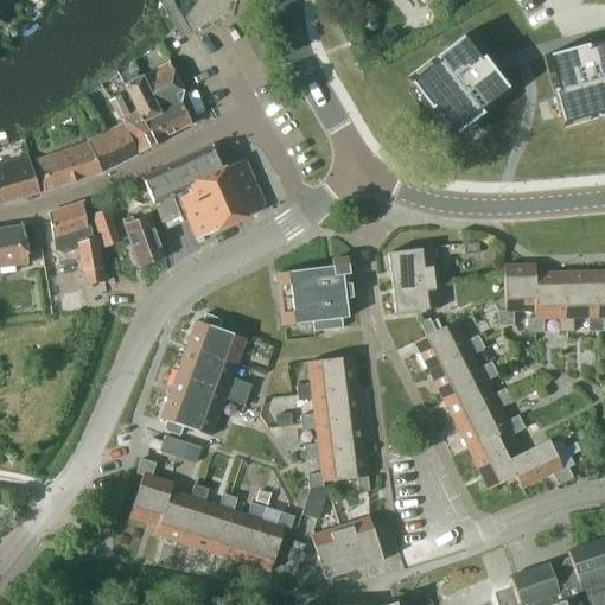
[(466,31),(407,76),(452,135),(511,90),(466,31)]
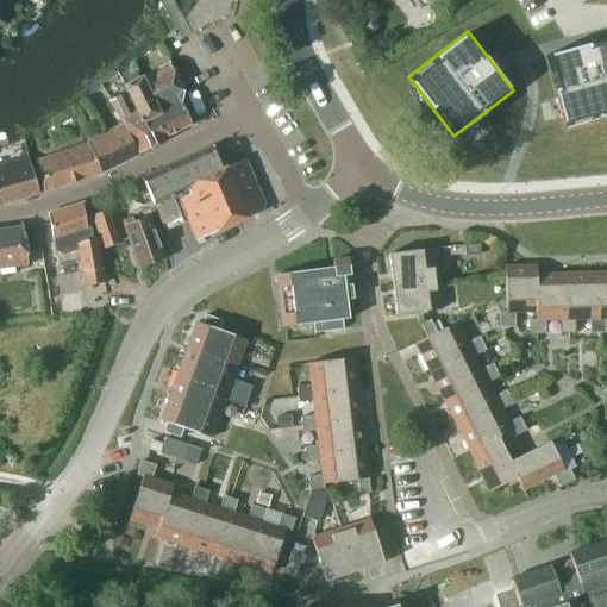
[(606,38),(545,55),(565,126),(606,114),(606,38)]
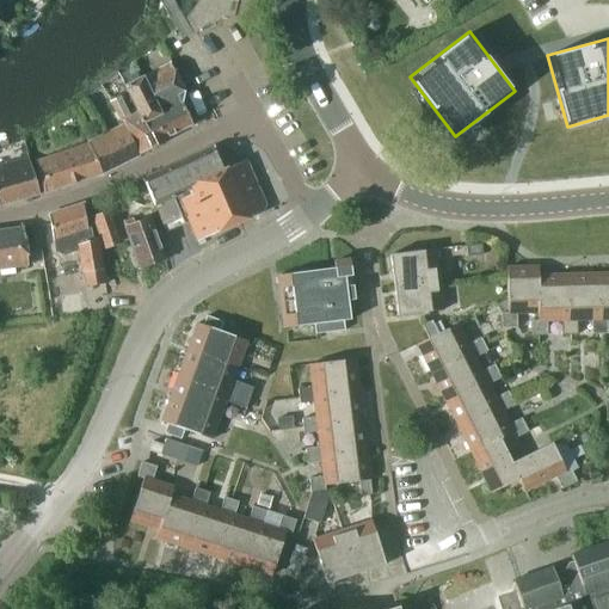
[(184,90),(170,61),(140,75),(135,65),(121,72),(127,82),(124,84),(137,110),(129,115),(118,94),(111,98),(123,118),(140,152),(166,139),(165,136),(192,122),(182,102),(184,90)]
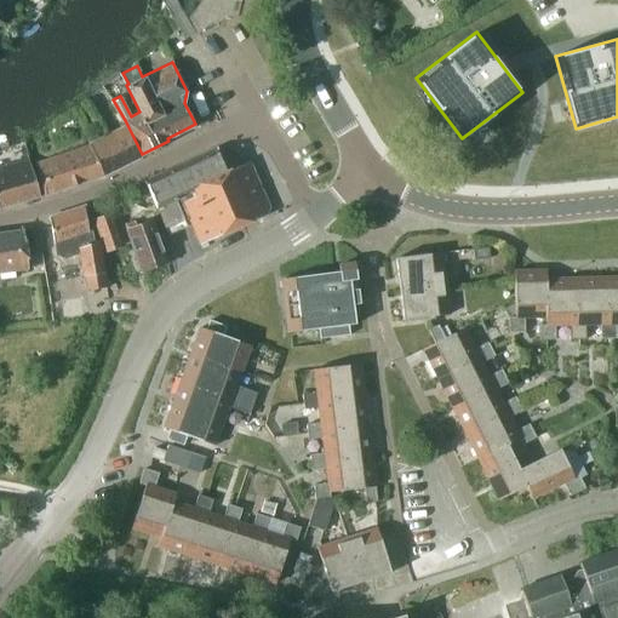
[(125,125),(106,132),(121,165),(141,155),(125,125)]
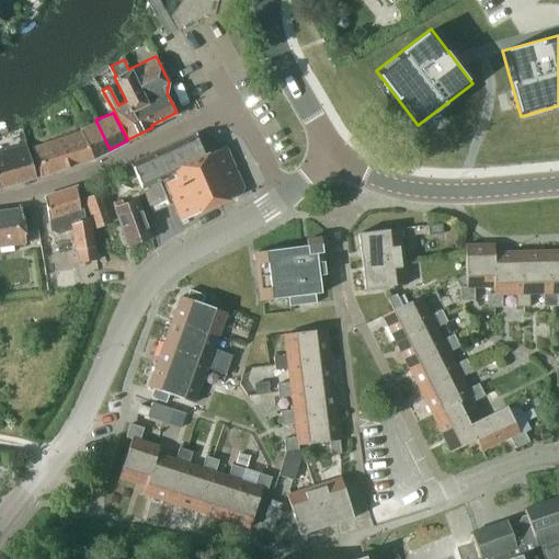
[(79,127),(80,129),(92,158),(110,149),(95,120),(79,127)]
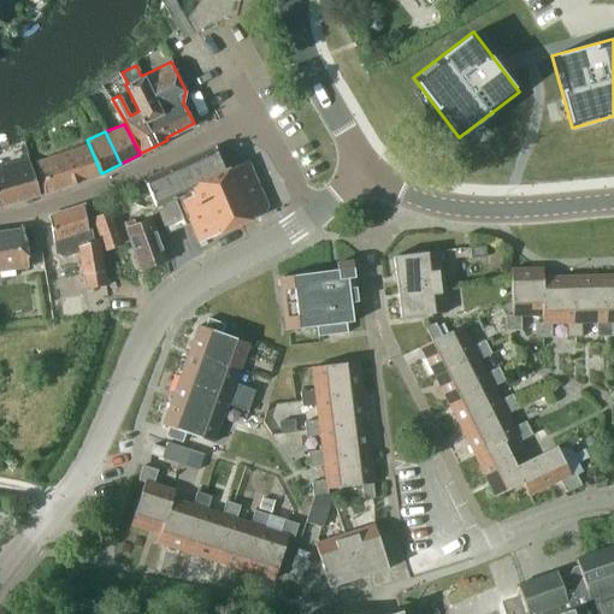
[(45,193),(101,173),(88,142),(34,161),(45,193)]
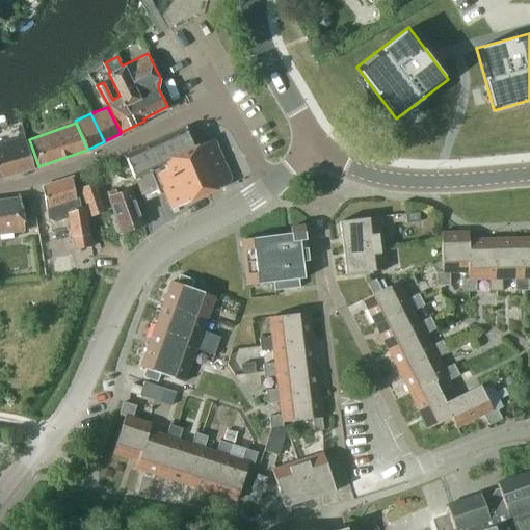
[(195,150),(186,128),(125,154),(144,201),(161,193),(159,188),(162,187),(171,208),(229,184),(212,143),(195,150)]
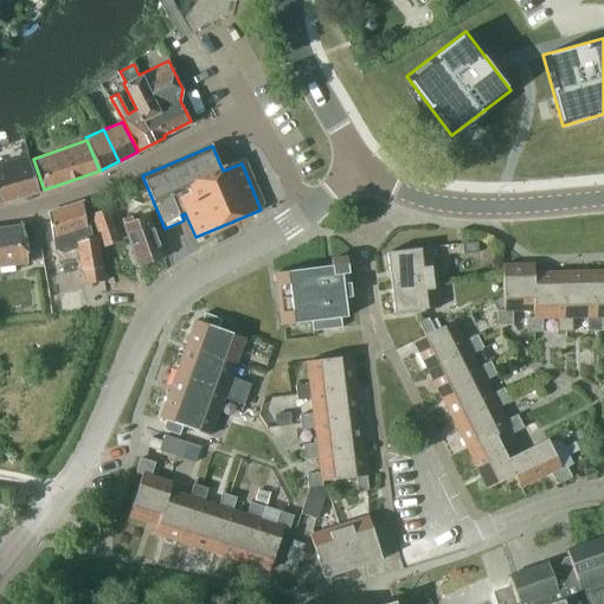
[(0,201),(39,191),(27,153),(0,160),(0,201)]
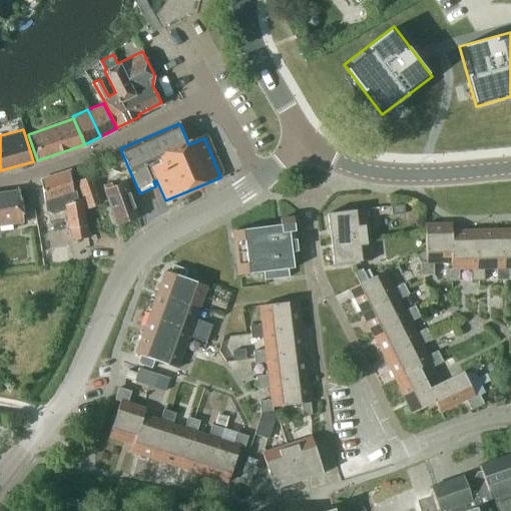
[(74,190),(70,170),(41,180),(46,209),(48,210),(54,214),(67,210),(69,226),(70,226),(72,238),(88,237),(86,225),(84,209),(82,198),(78,199),(76,189),(74,190)]
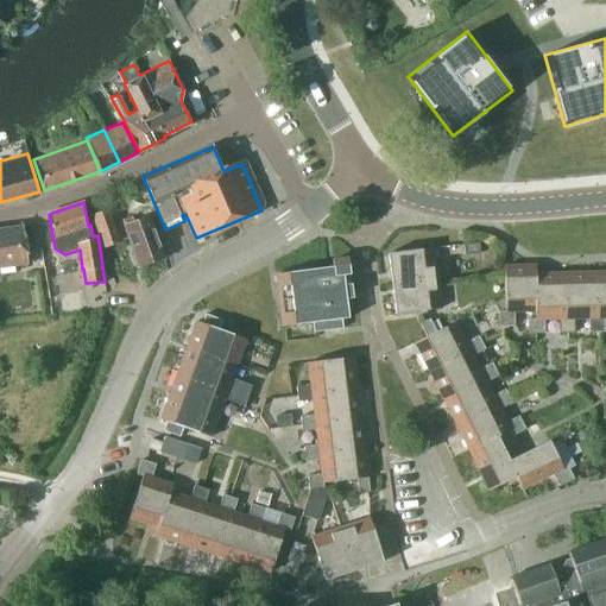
[(109,209),(94,214),(102,240),(119,234),(109,209)]
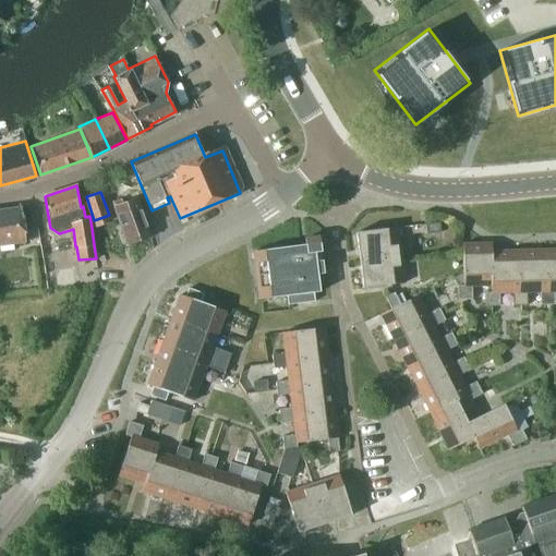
[(150,236),(136,197),(115,204),(127,244),(150,236)]
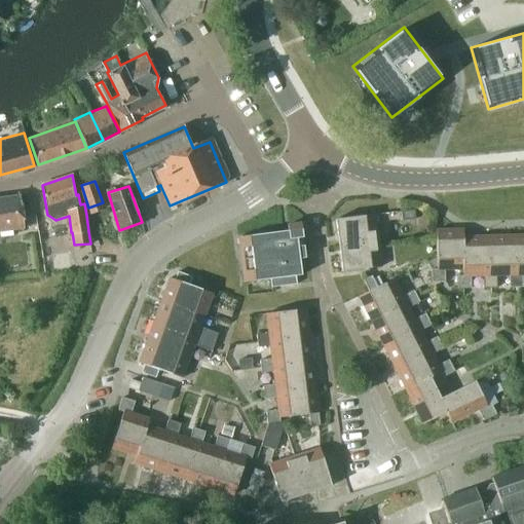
[(0,230),(25,227),(21,193),(0,196),(0,230)]
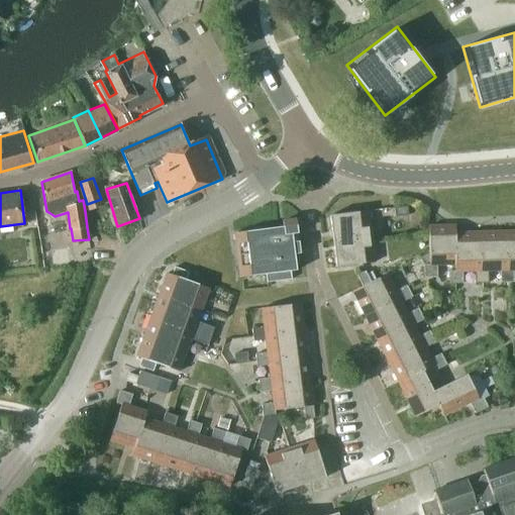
[(408,213),(407,205),(393,207),(395,215),(408,213)]
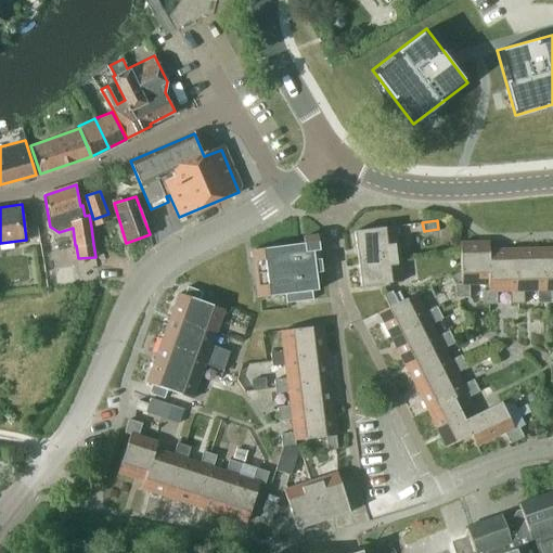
[(358,257),(398,253),(395,224),(355,230),(358,257)]
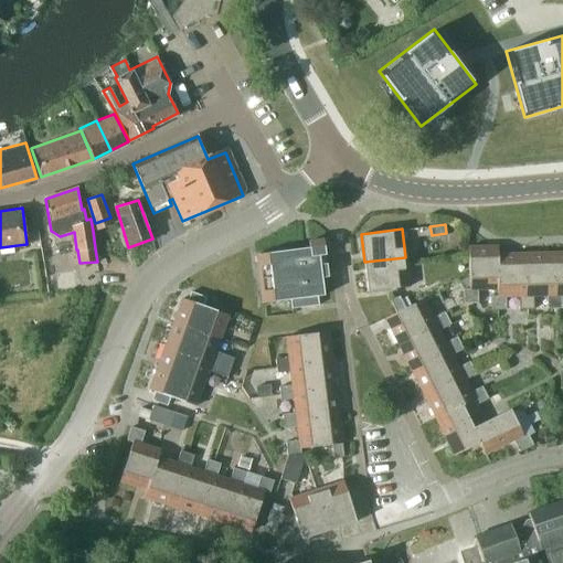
[(325,255),(322,238),(308,241),(309,247),(257,253),(263,301),(291,298),(293,308),(319,305),(318,295),(324,294),(319,255),(325,255)]
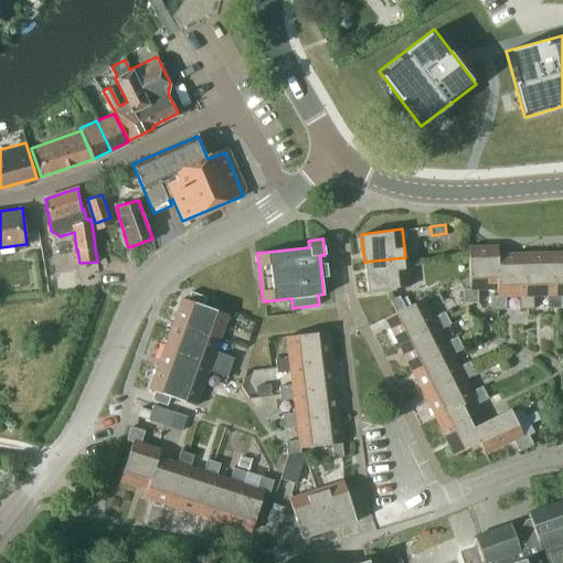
[(478,287),(498,287),(497,253),(497,244),(468,245),(469,287),(463,287),(464,301),(478,301),(478,287)]
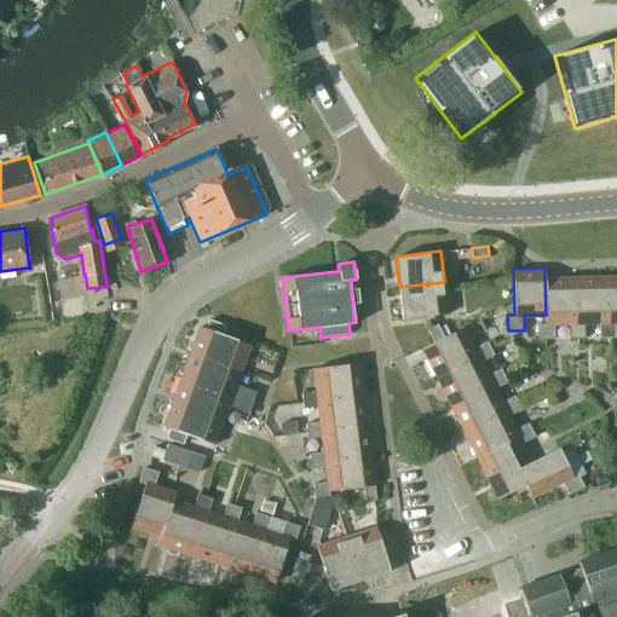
[(600,336),(607,336),(606,275),(575,276),(577,338),(586,336),(584,322),(600,321),(600,336)]
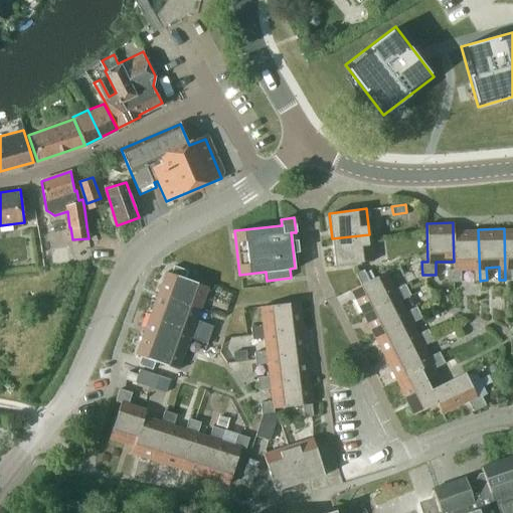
[(511,267),(512,267),(512,228),(504,228),(505,280),(512,280),(511,267)]
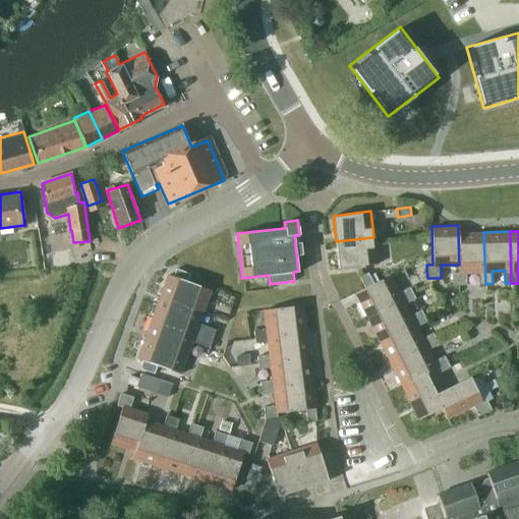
[(458,233),(459,265),(459,272),(453,272),(454,285),(466,284),(466,271),(479,271),(479,284),(485,284),(483,232),(458,233)]
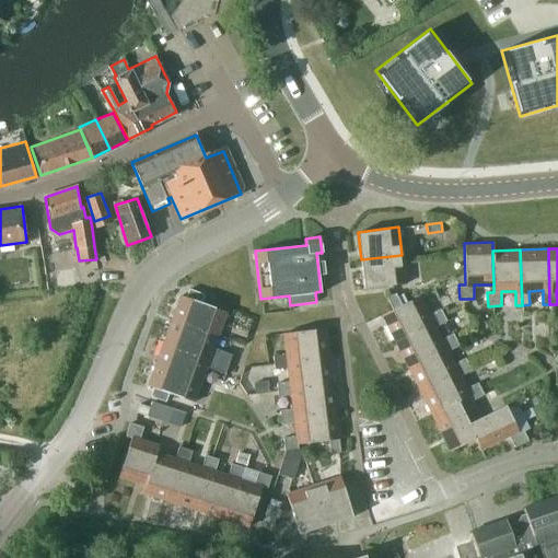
[(402,255),(361,259),(364,288),(405,283),(402,255)]
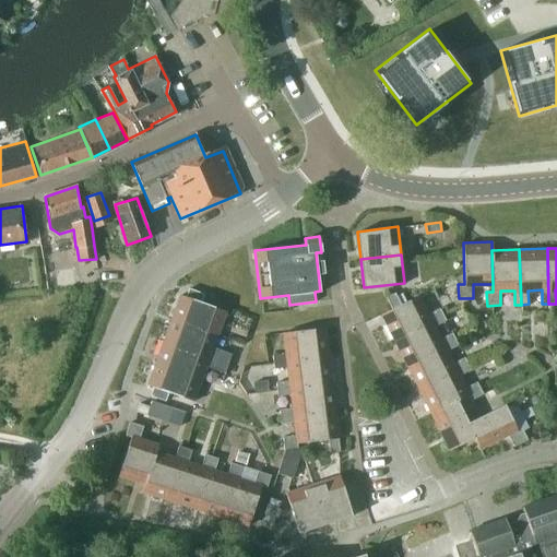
[(173,318),(217,333),(225,310),(201,301),(204,294),(189,289),(186,297),(179,295),(173,318)]
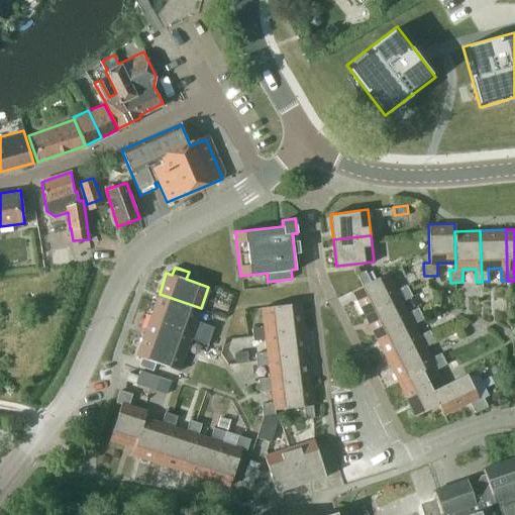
[(400,295),(403,301),(413,296),(408,284),(397,289),(388,272),(372,280),(367,270),(357,274),(364,285),(353,290),(365,312),(400,295)]
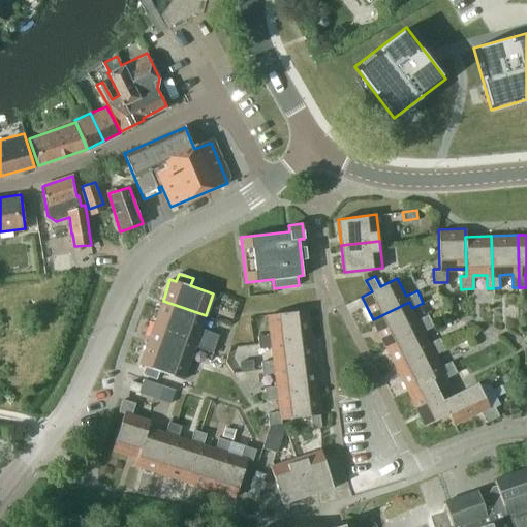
[(163,301),(156,321),(217,342),(220,334),(202,328),(206,315),(163,301)]
